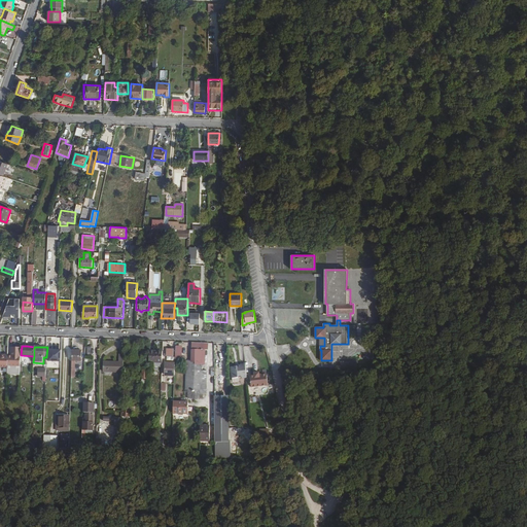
[(166,348),(166,356),(174,357),(175,348),(166,348)]
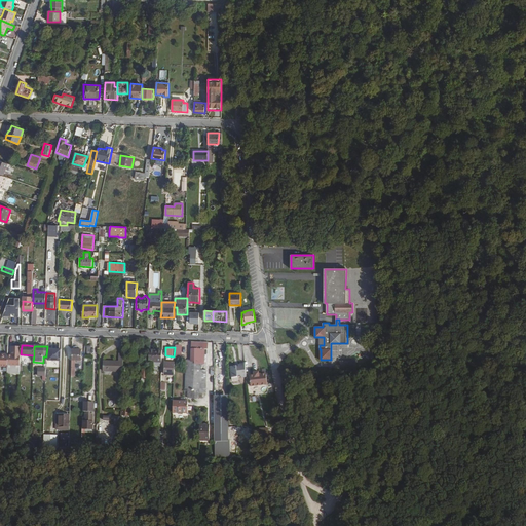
[(72,349),(72,352),(72,361),(81,361),(81,349),(72,349)]
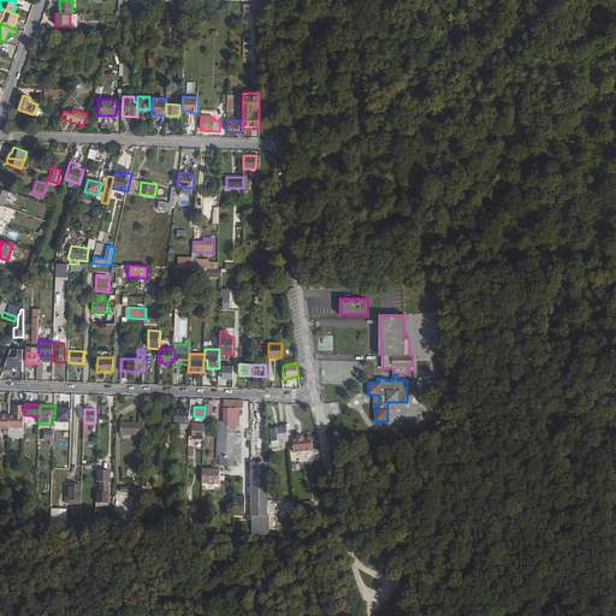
[(235,426),(235,409),(225,409),(224,422),(218,422),(217,456),(220,456),(219,467),(223,467),(224,456),(234,456),(234,458),(235,458),(235,449),(235,433),(235,426)]
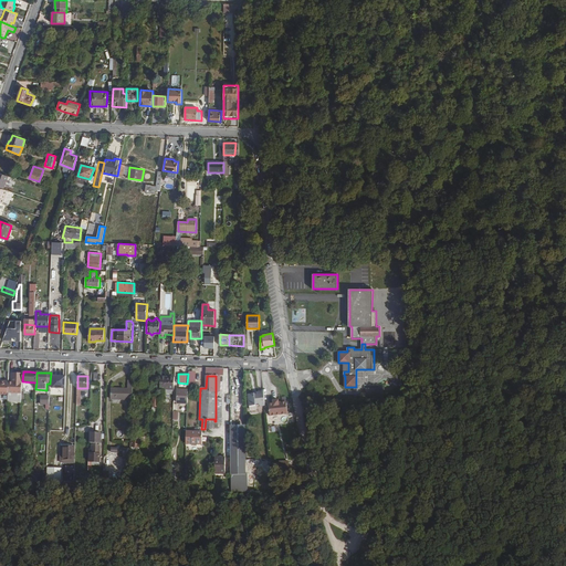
[(160,377),(160,384),(160,390),(174,390),(175,377),(160,377)]
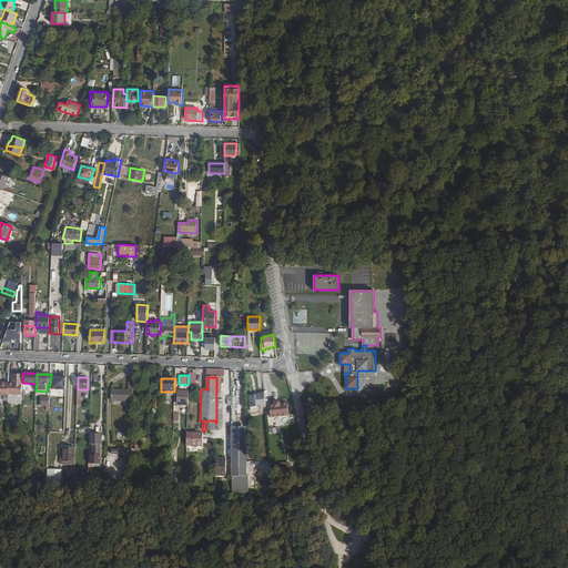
[(128,412),(131,412),(132,412),(133,382),(130,382),(129,389),(112,389),(111,401),(128,402),(128,412)]
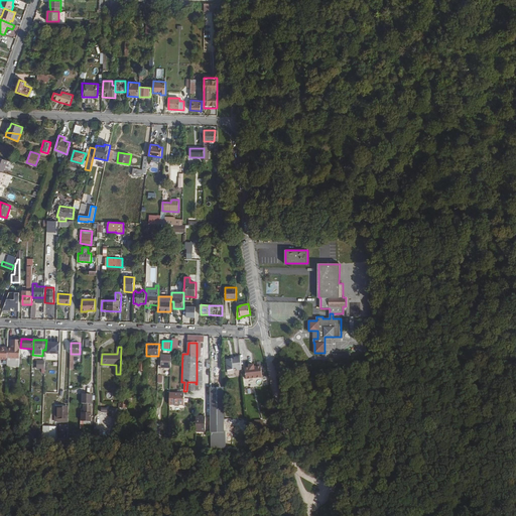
[(8,349),(7,359),(20,359),(20,352),(20,349),(8,348),(8,349)]
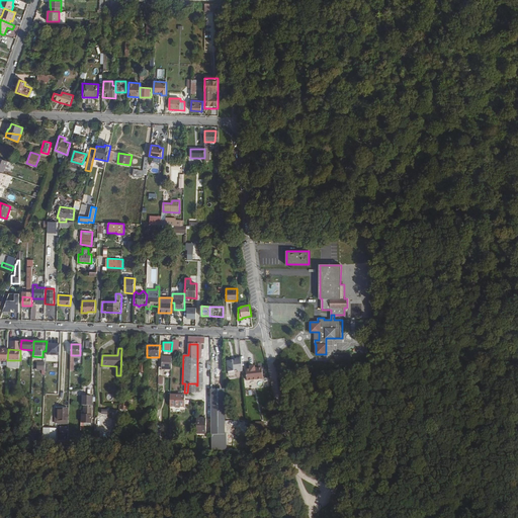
[(336,357),(335,355),(335,365),(351,365),(340,364),(336,364),(336,357)]
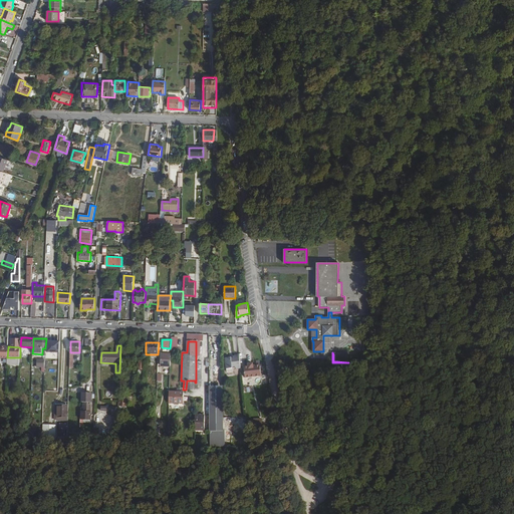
[(349,353),(332,352),(333,354),(337,354),(337,361),(348,362),(349,353)]
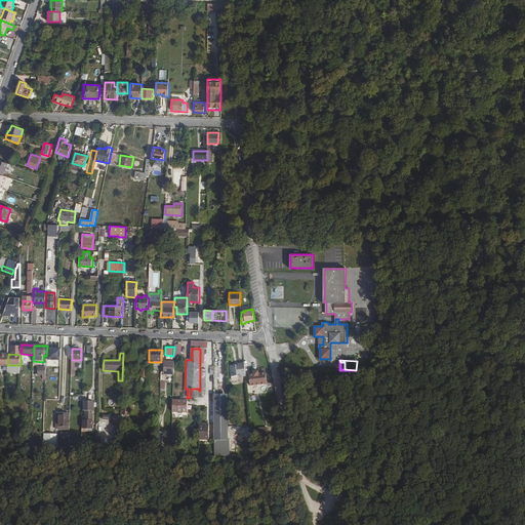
[(165,361),(164,373),(173,374),(173,371),(174,362),(165,361)]
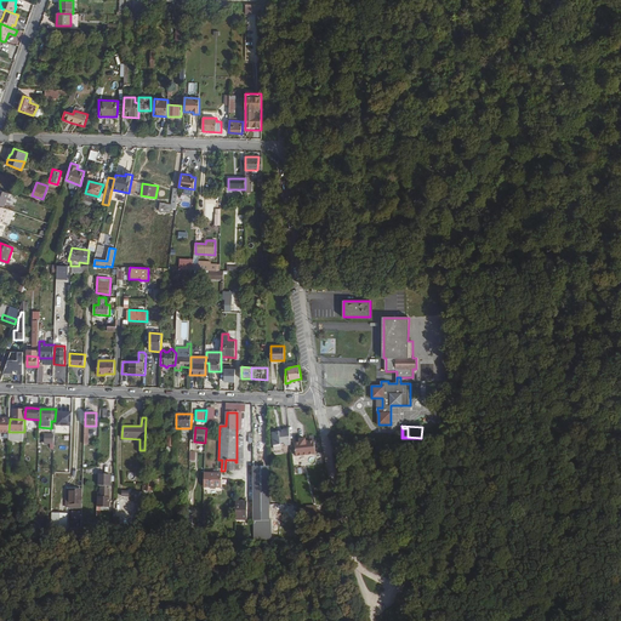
[(313,440),(311,428),(305,428),(305,427),(298,427),(298,429),(294,429),(295,443),(313,442),(313,440)]
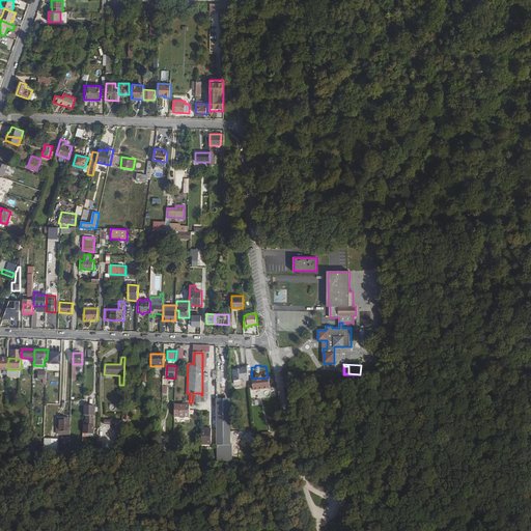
[(241,369),(242,370),(240,371),(238,369),(232,370),(234,382),(244,381),(244,382),(249,381),(247,368),(241,368),(241,369)]
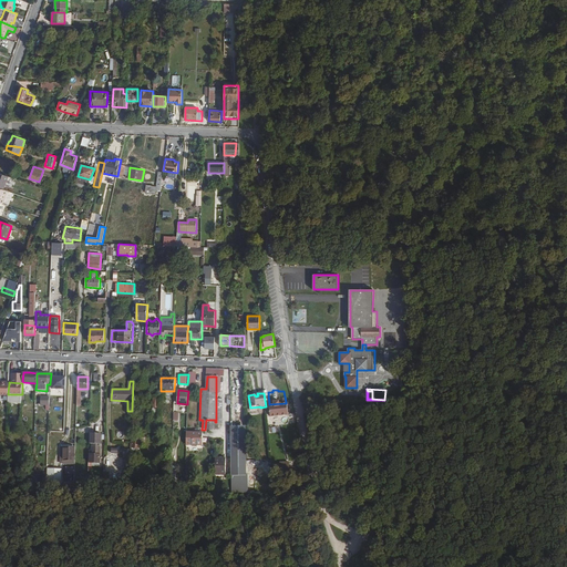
[(41,395),(41,401),(40,405),(49,405),(50,397),(41,395)]
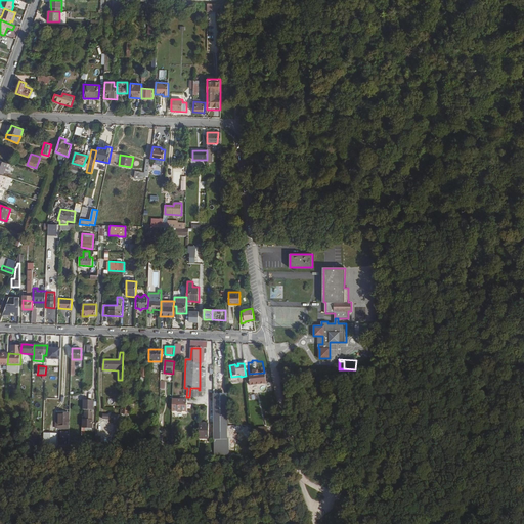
[(190,388),(189,397),(199,397),(200,397),(200,390),(199,390),(199,388),(190,388)]
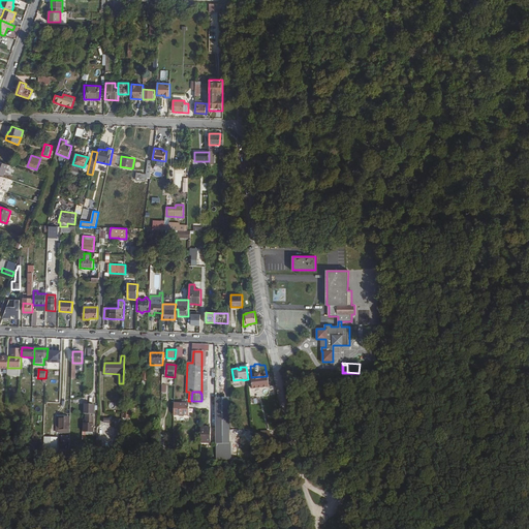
[(216,425),(216,443),(216,459),(231,460),(230,442),(229,442),(229,397),(216,398),(216,410),(216,425)]
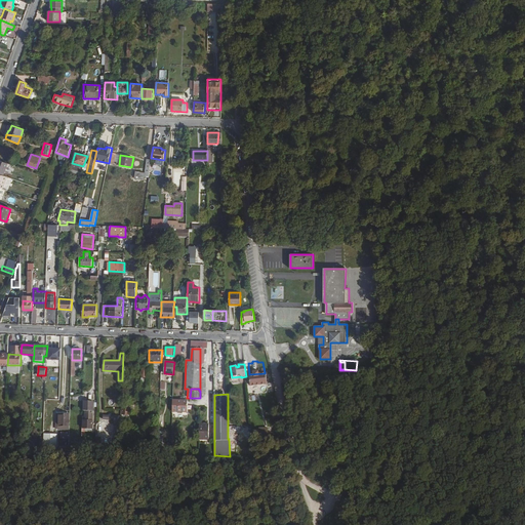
[(172,400),(172,412),(188,412),(188,400),(172,400)]
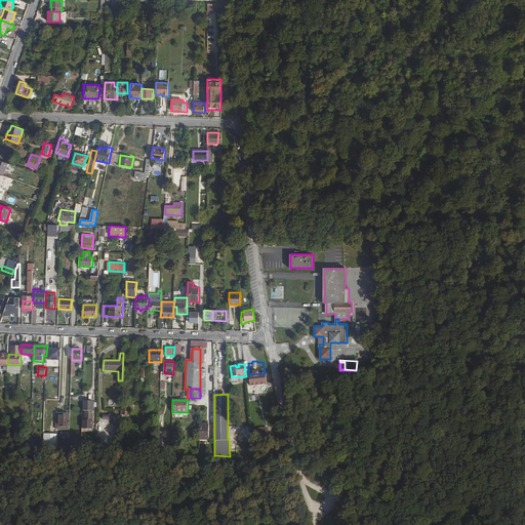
[(84,419),(82,419),(82,436),(85,436),(85,432),(92,432),(93,402),(84,401),(84,410),(84,419)]
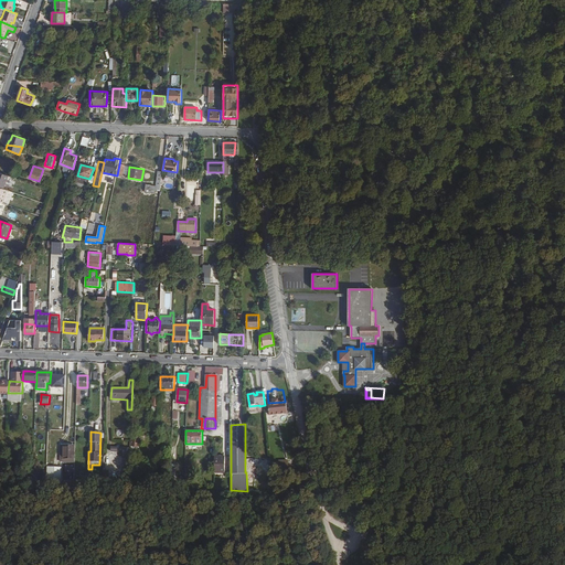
[(138,450),(139,434),(130,433),(130,450),(132,450),(132,449),(138,450)]
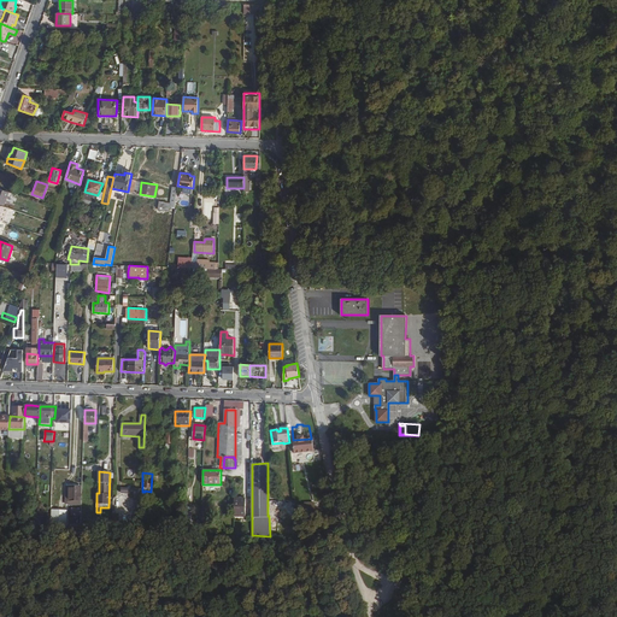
[(76,498),(82,499),(82,487),(69,486),(69,501),(76,500),(76,498)]
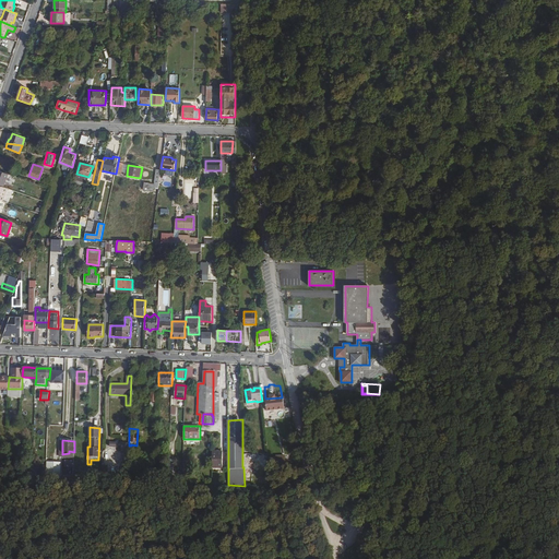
[(121,466),(122,466),(128,466),(128,464),(128,462),(128,459),(128,458),(129,451),(126,451),(127,443),(110,442),(110,447),(121,448),(121,466)]
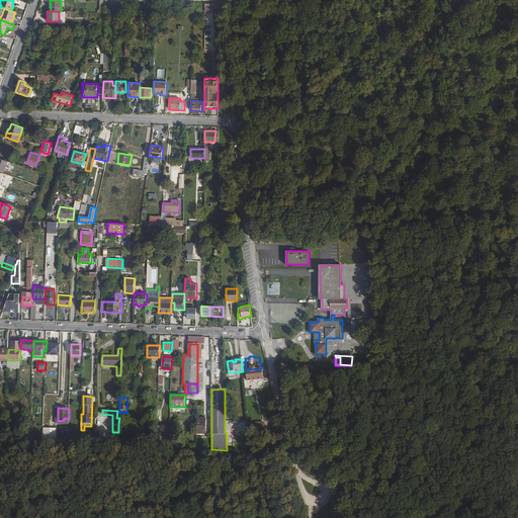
[(196,418),(196,434),(206,434),(206,418),(196,418)]
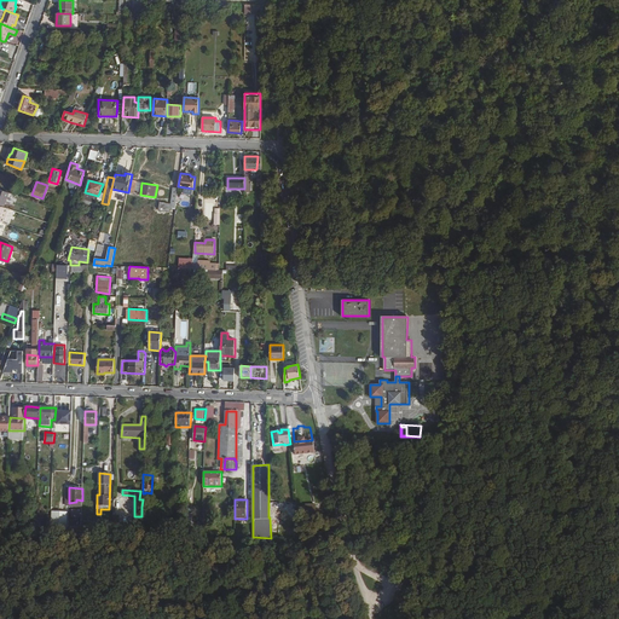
[(52,528),(65,530),(67,510),(52,510),(52,528)]
